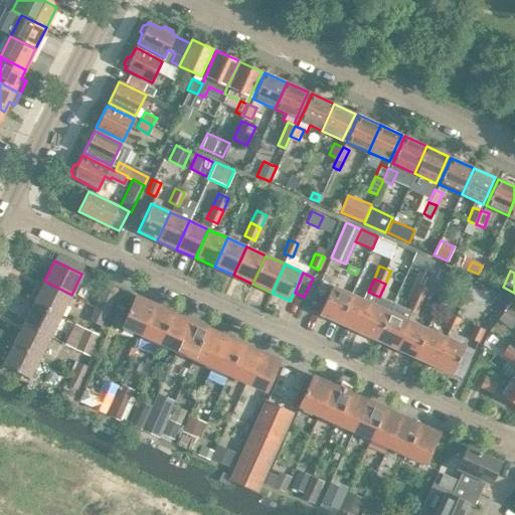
[(44,281),(33,302),(60,316),(71,295),(44,281)]
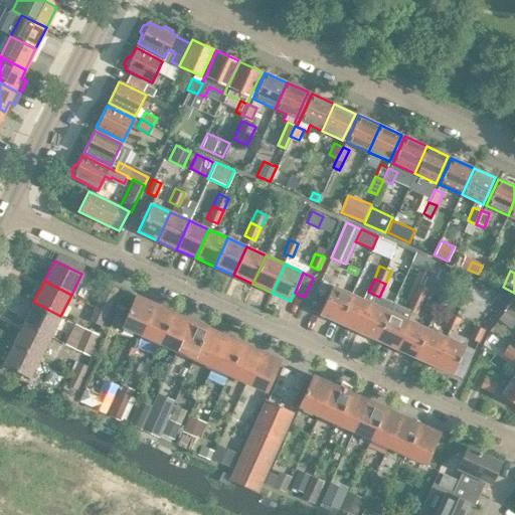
[(106,283),(93,311),(105,317),(118,289),(106,283)]
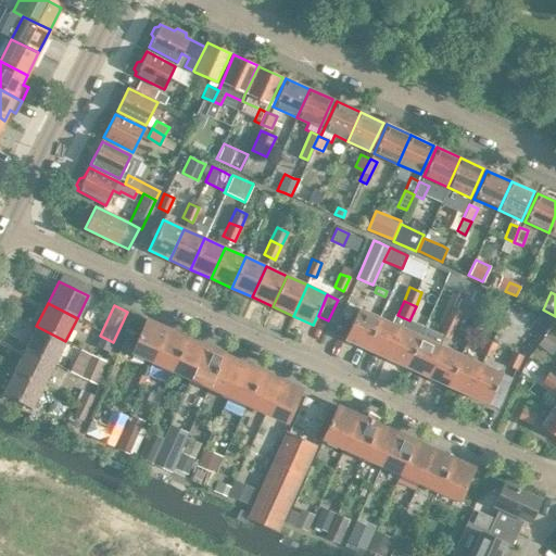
[(453,306),(446,319),(456,325),(463,312),(453,306)]
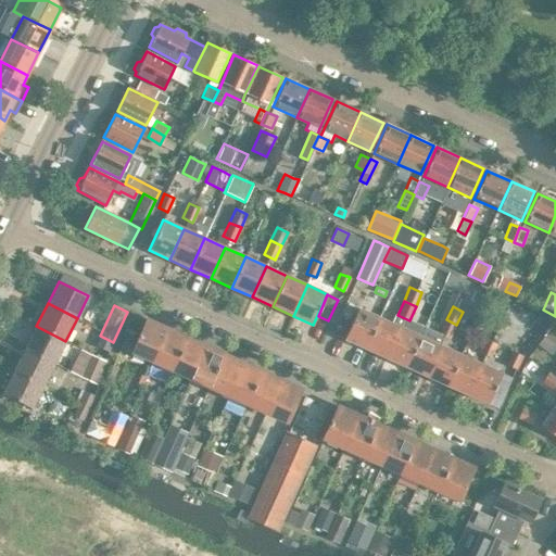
[(344,339),(365,349),(379,317),(358,308),(344,339)]
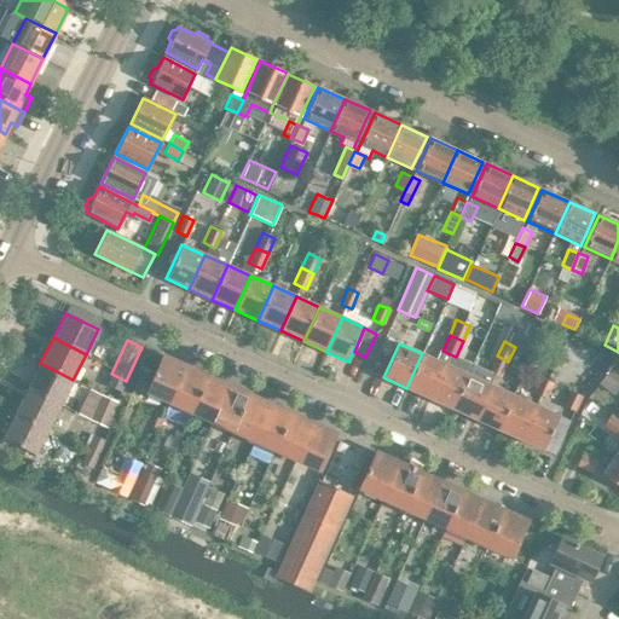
[(406,388),(429,398),(445,364),(422,353),(406,388)]
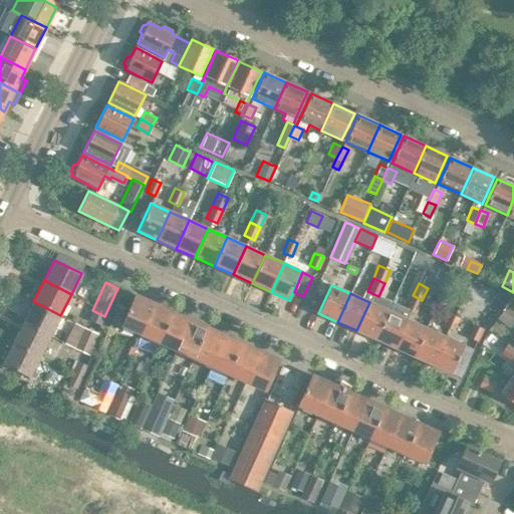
[(121,325),(142,334),(155,304),(135,295),(121,325)]
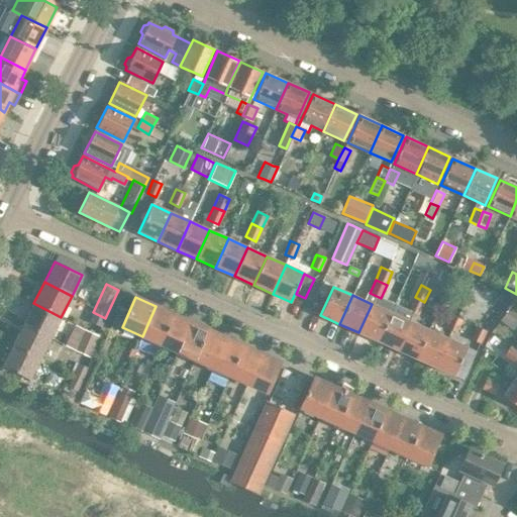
[(424,302),(415,297),(409,310),(418,314),(424,302)]
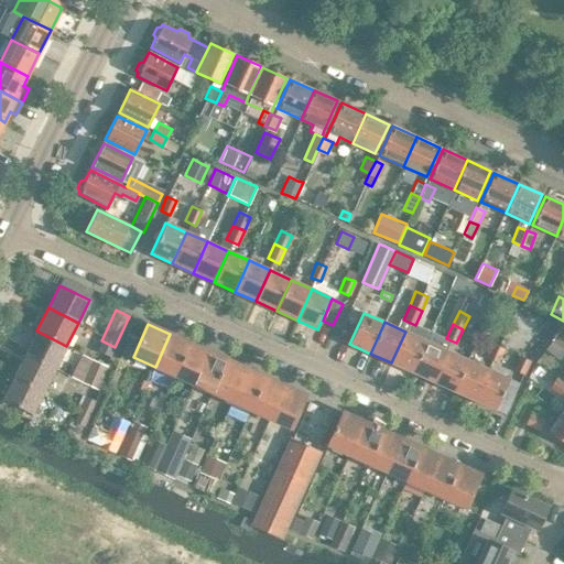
[(36,331),(25,354),(55,368),(66,346),(36,331)]
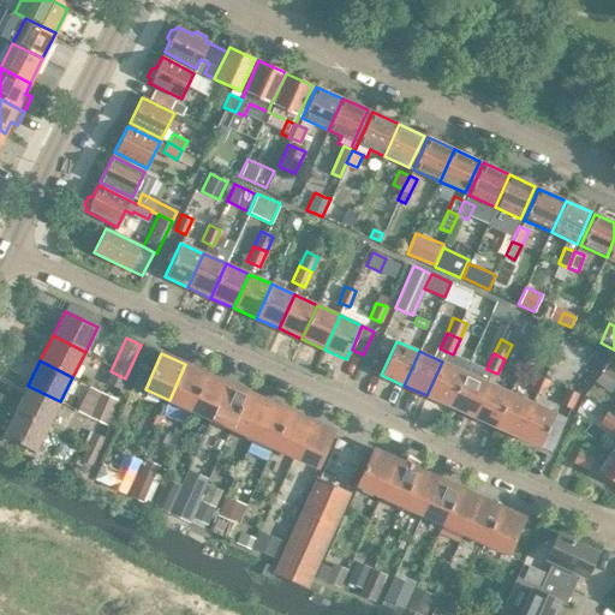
[(602,371),(614,380),(614,365),(609,360),(602,371)]
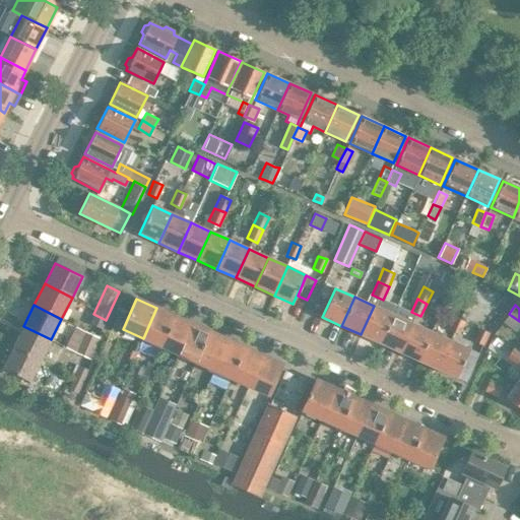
[(361,334),(380,343),(392,315),(374,306),(361,334)]
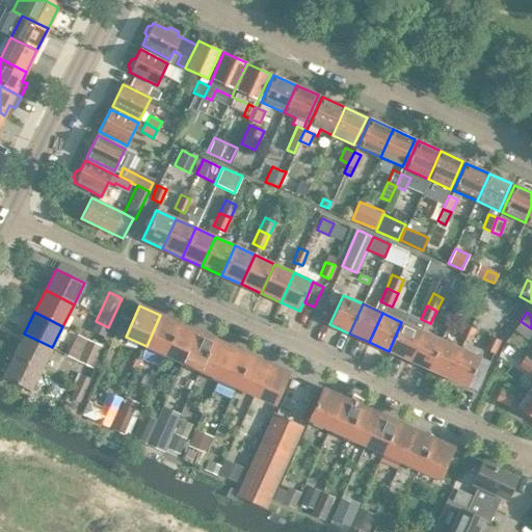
[(147,346),(165,354),(179,323),(160,315),(147,346)]
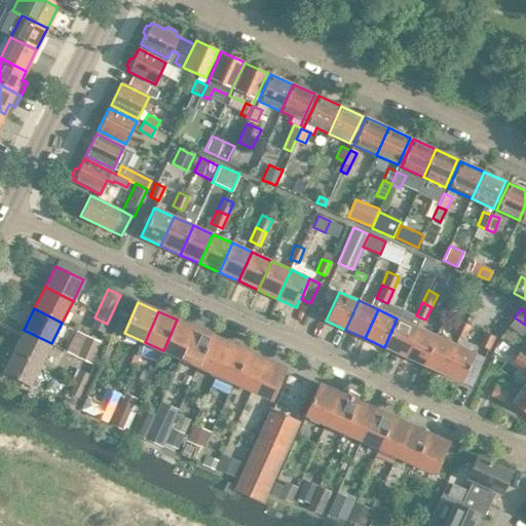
[(107,324),(95,317),(90,327),(102,333),(107,324)]
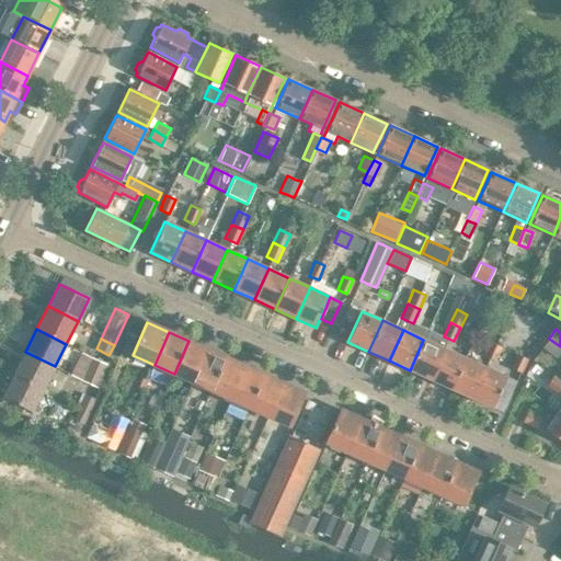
[(410,370),(431,379),(444,348),(423,340),(410,370)]
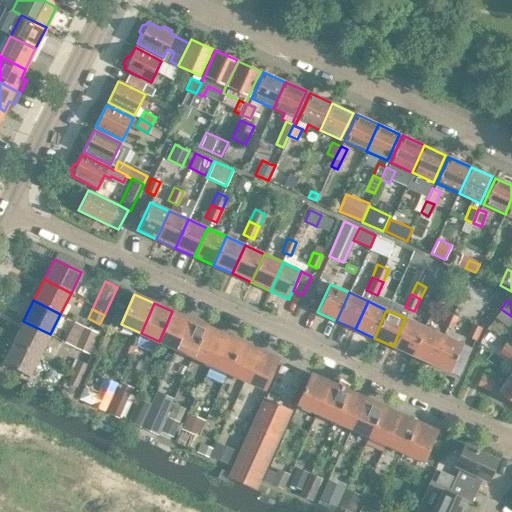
[(159,341),(176,349),(189,319),(172,311),(159,341)]
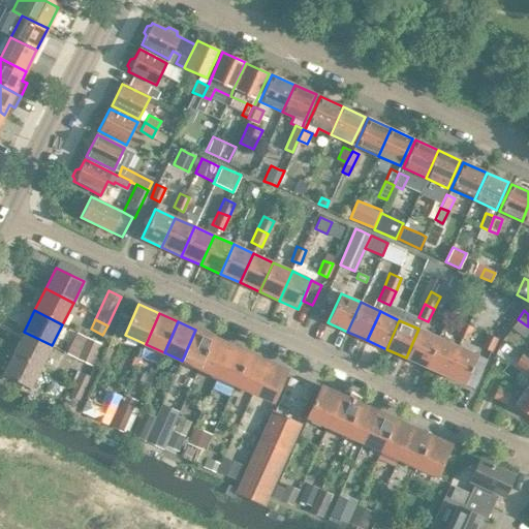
[(457,333),(467,338),(472,329),(462,323),(457,333)]
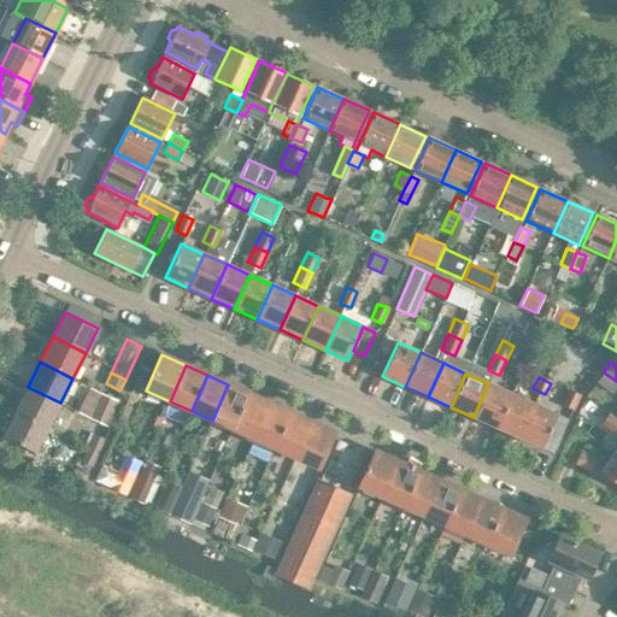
[(474,417),(497,428),(511,394),(488,383),(474,417)]
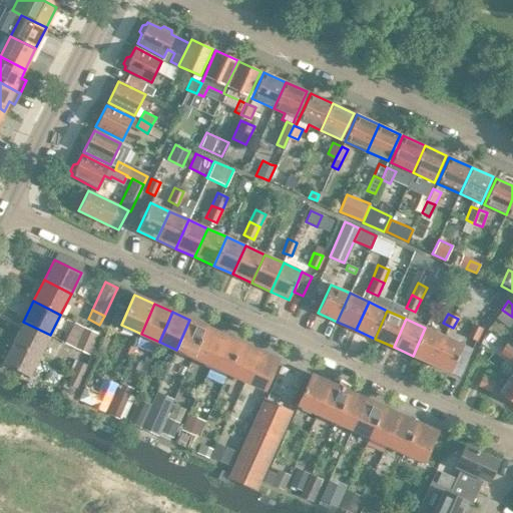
[(176,350),(194,358),(207,328),(189,320),(176,350)]
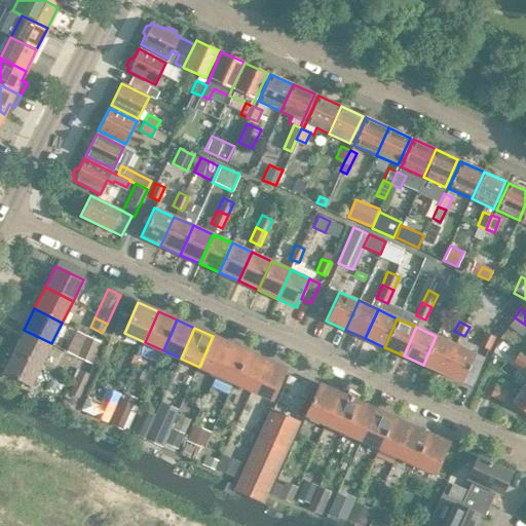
[(24,330),(13,351),(40,365),(51,343),(24,330)]
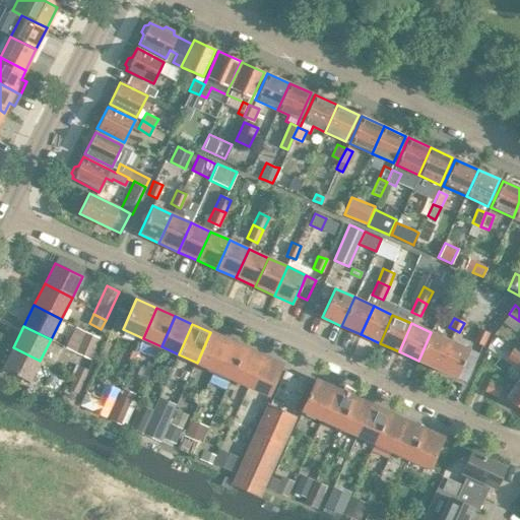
[(473,341),(481,345),(488,332),(479,329),(473,341)]
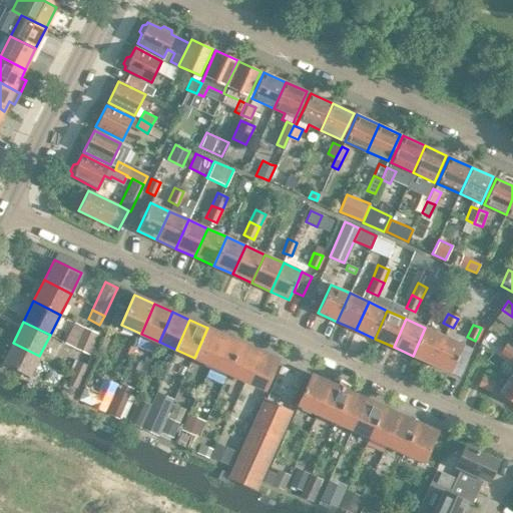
[(74,348),(88,355),(97,333),(96,333),(83,327),(74,348)]
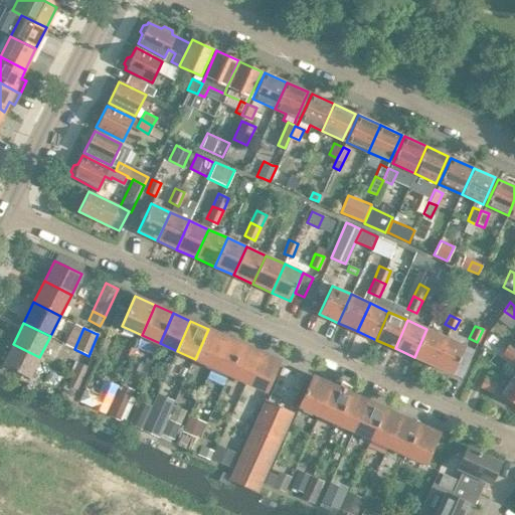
[(195,359),(212,366),(225,337),(208,329),(195,359)]
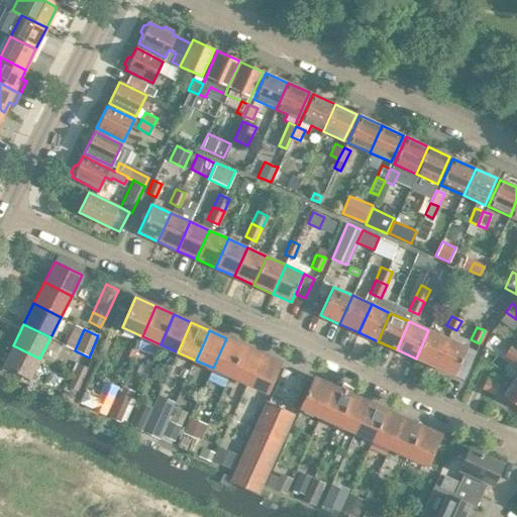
[(416,358),(434,368),(447,338),(428,330),(416,358)]
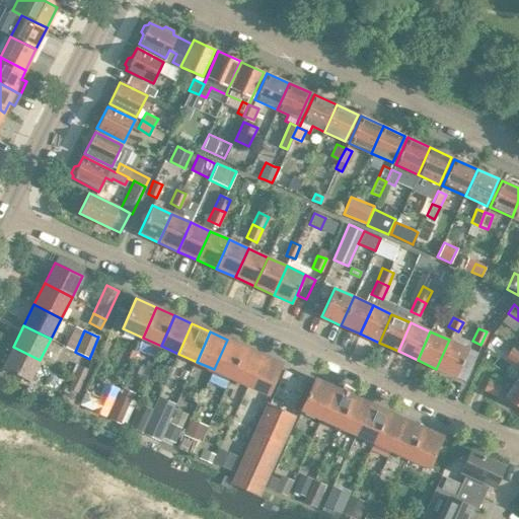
[(214,369),(232,377),(245,348),(227,340),(214,369)]
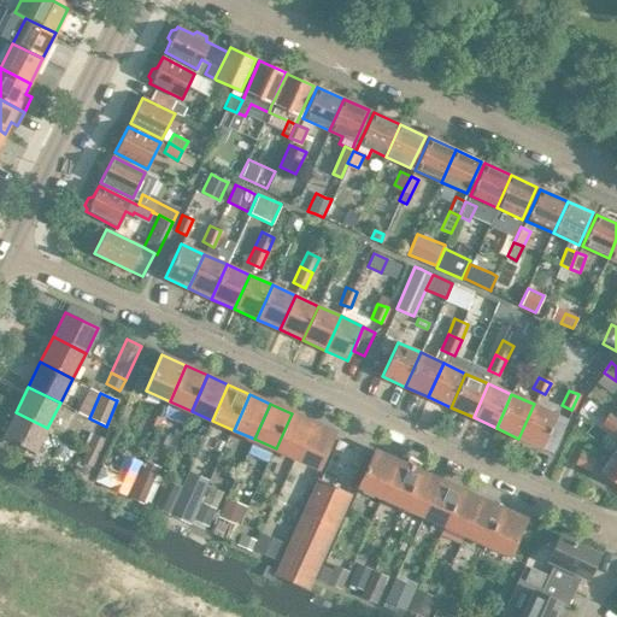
[(534,404),(518,439),(541,448),(557,415),(534,404)]
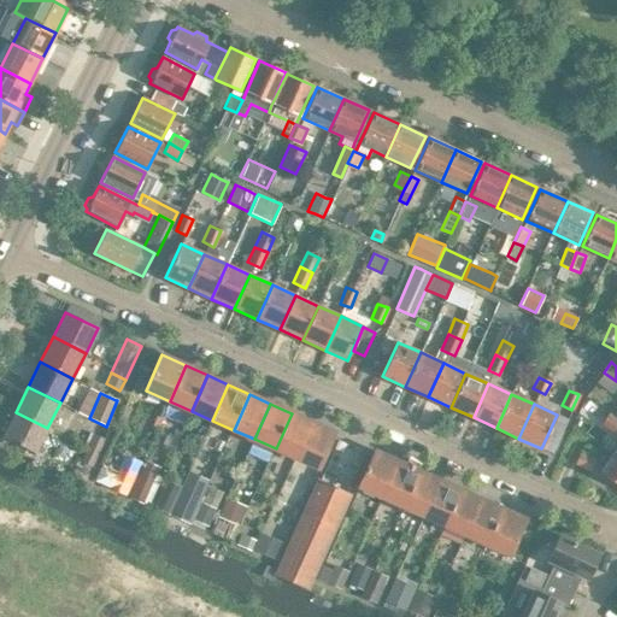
[(47,428),(16,412),(3,438),(35,453),(47,428)]
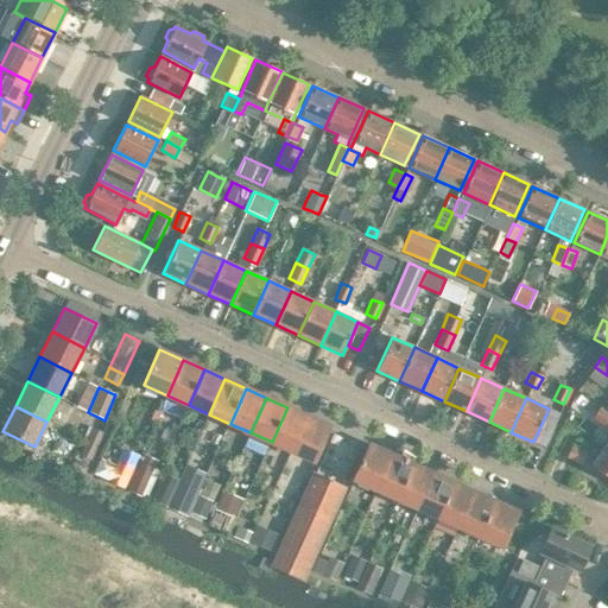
[(272,442),(292,451),(308,417),(287,407),(272,442)]
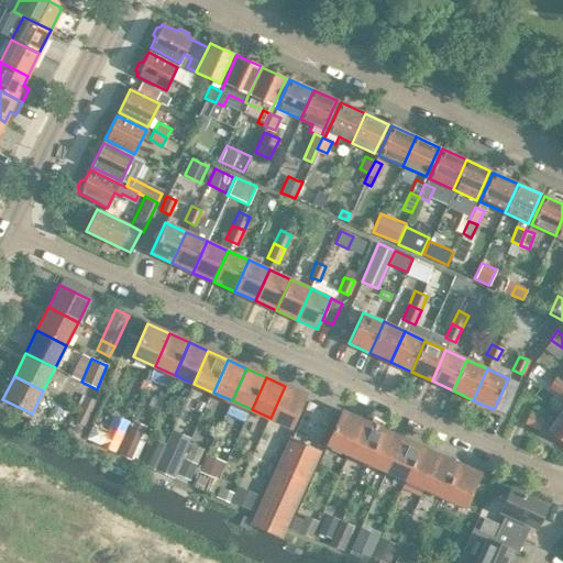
[(549,386),(561,395),(562,392),(562,384),(554,378),(549,386)]
